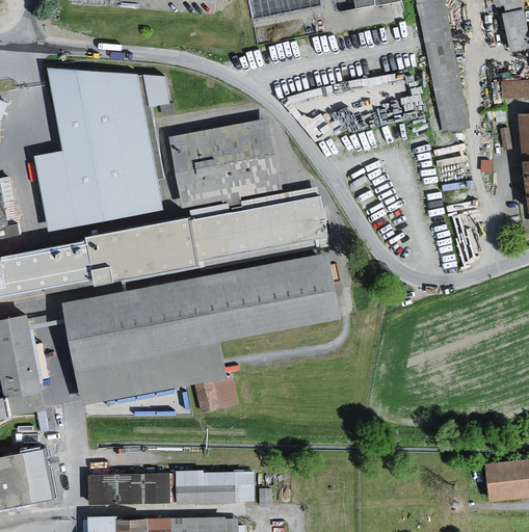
[(399,0),(353,0),(355,9),(400,1),(399,0)]
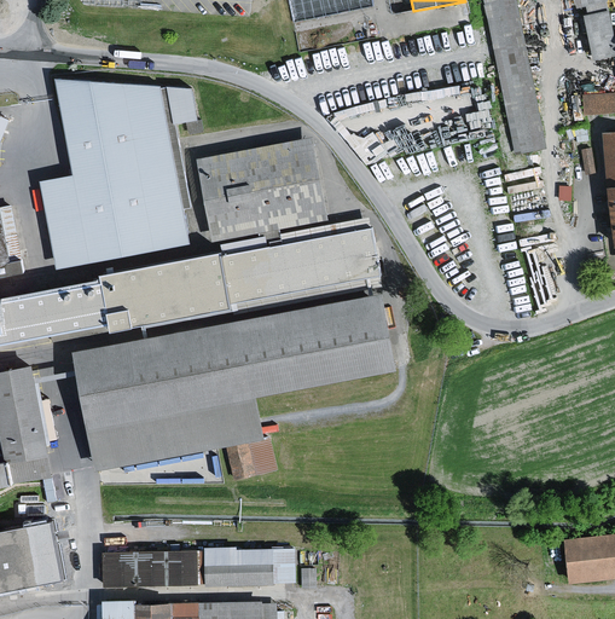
[(514,0),(481,0),(512,155),(544,149),(514,0)]
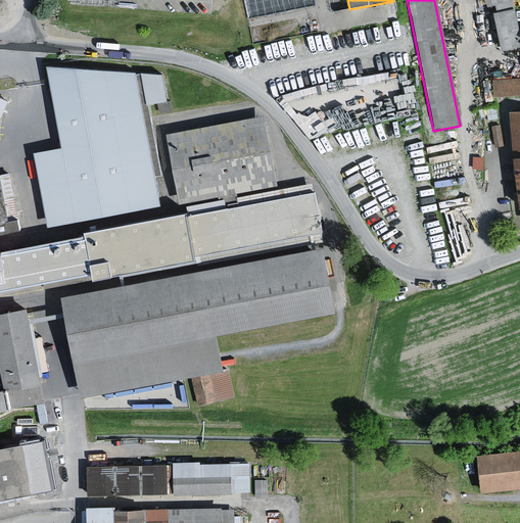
[(513,10),(511,1),(493,5),(495,14),(513,10)]
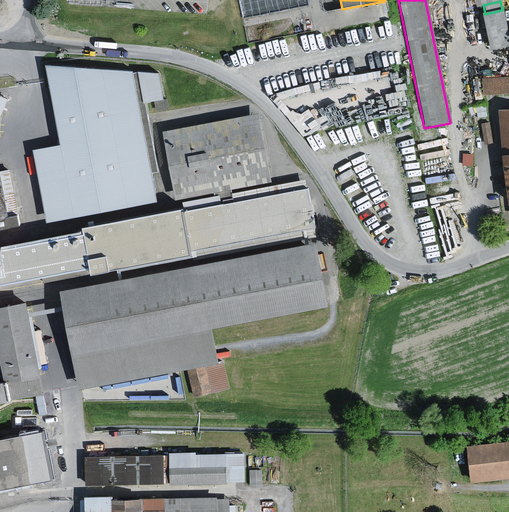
[(485,14),(482,14),(490,51),(508,46),(508,41),(502,10),(485,14)]
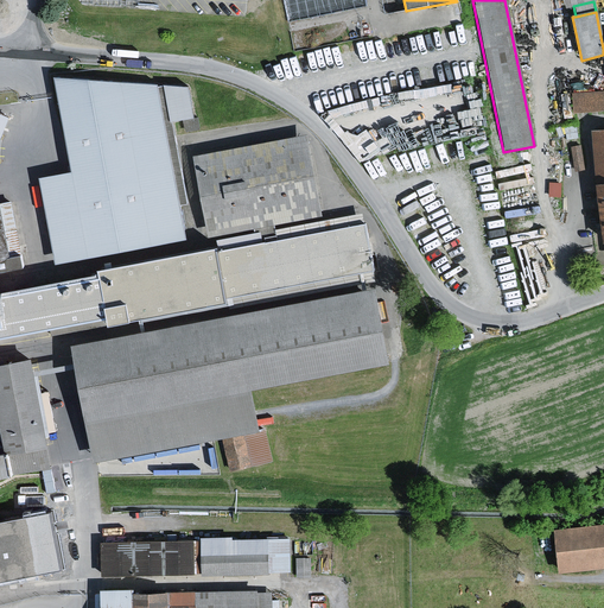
[(70,171),(37,178),(53,266),(186,241),(179,206),(188,204),(172,122),(192,119),(186,87),(163,86),(157,88),(157,84),(52,77),(70,171)]
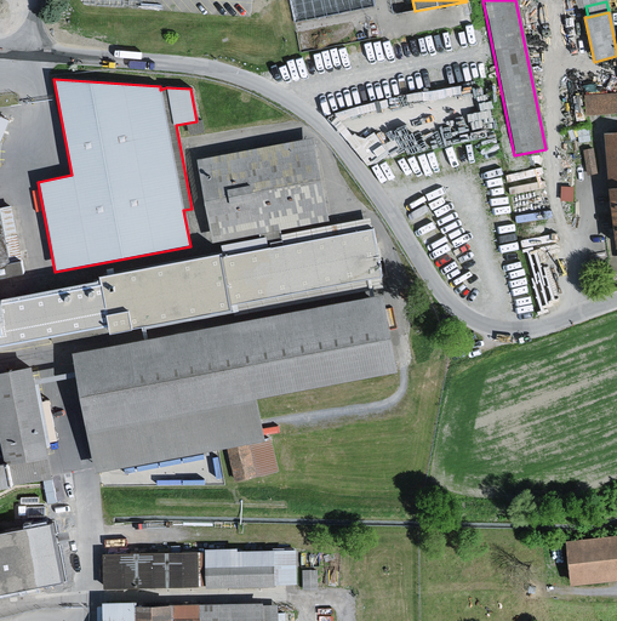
[(457,86),(461,108),(487,104),(484,83),(457,86)]
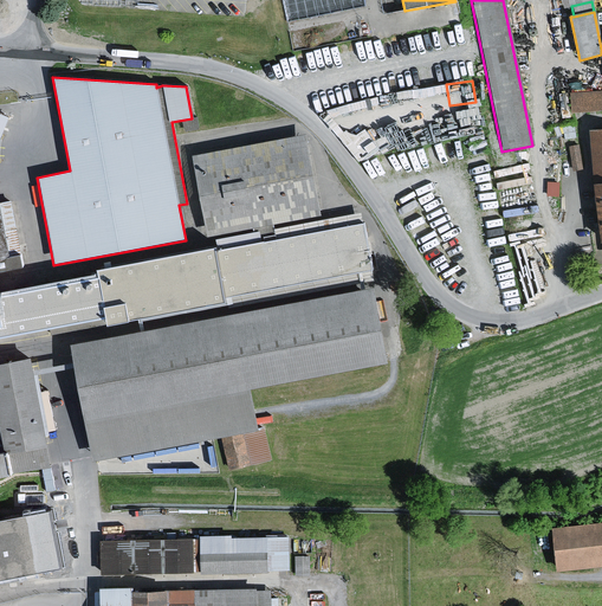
[(601,90),(568,94),(569,114),(601,110),(601,90)]
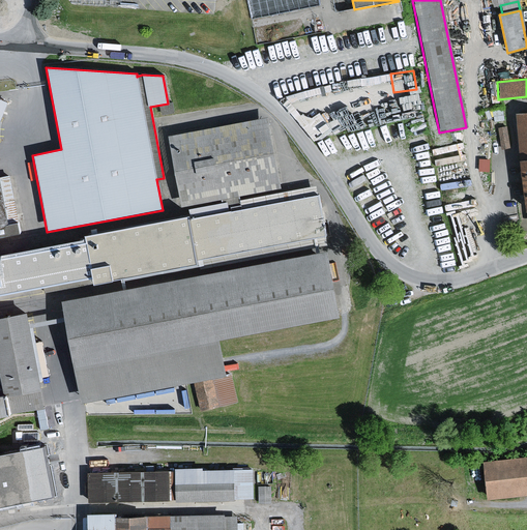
[(411,98),(394,101),(398,117),(414,113),(411,98)]
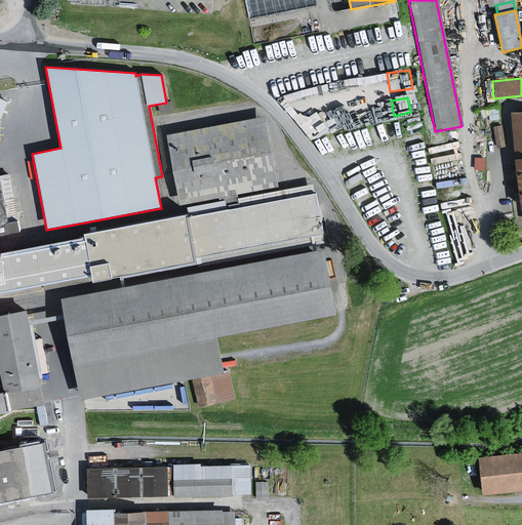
[(168,103),(156,106),(158,114),(170,112),(168,103)]
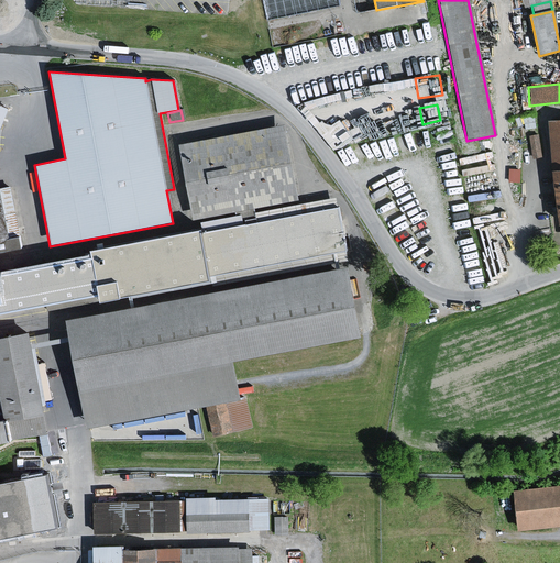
[(333,147),(351,135),(341,119),(322,130),(333,147)]
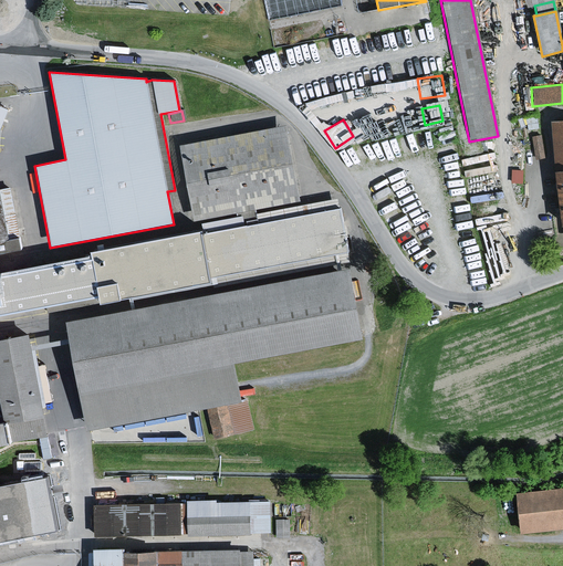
[(562,121),(550,123),(555,166),(562,237),(562,121)]
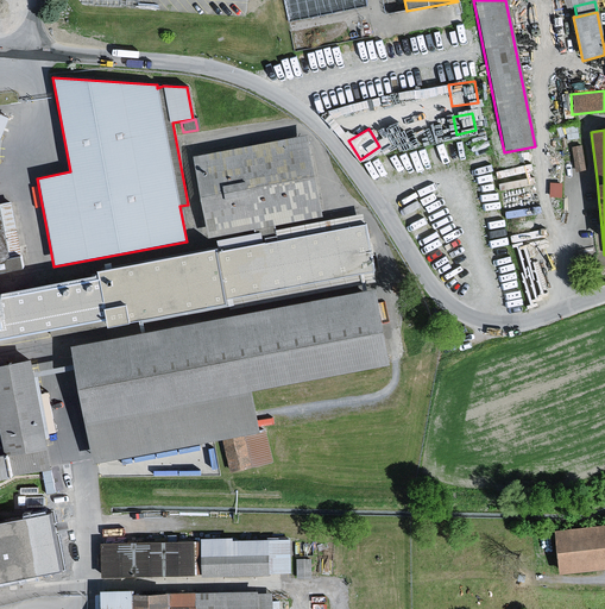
[(307,136),(193,155),(207,236),(321,214),(307,136)]
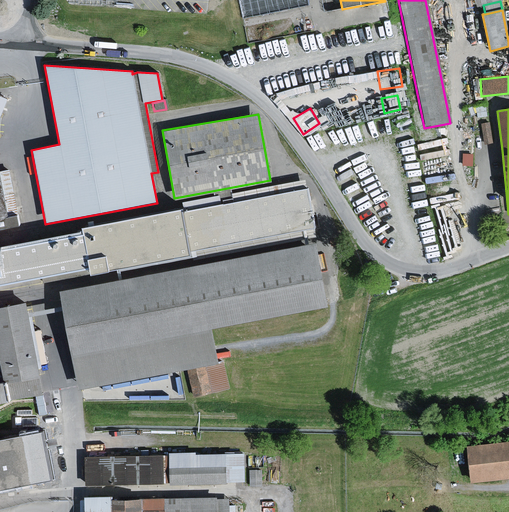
[(488,123),(479,125),(483,145),(491,144),(488,123)]
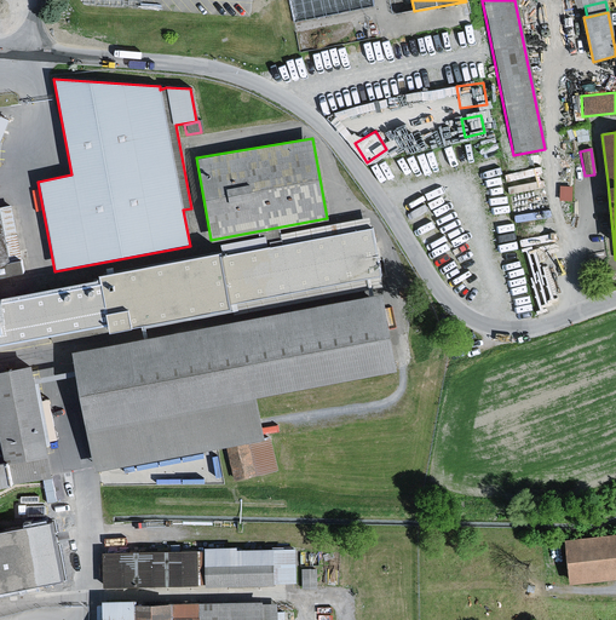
[(558,187),(557,201),(569,202),(570,187),(558,187)]
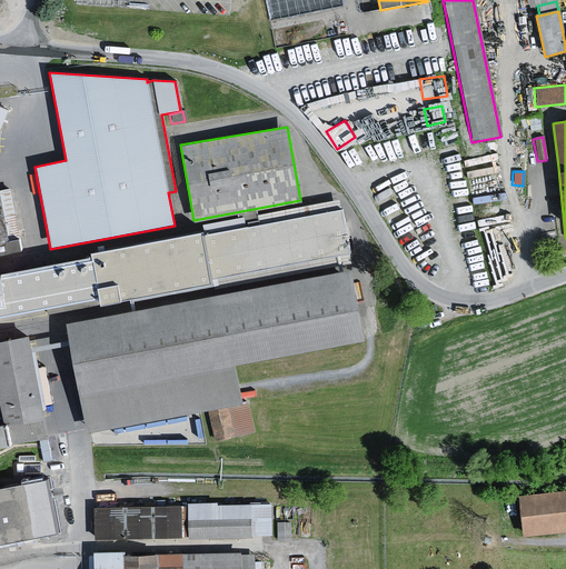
[(0,256),(25,251),(11,187),(0,189),(0,256)]
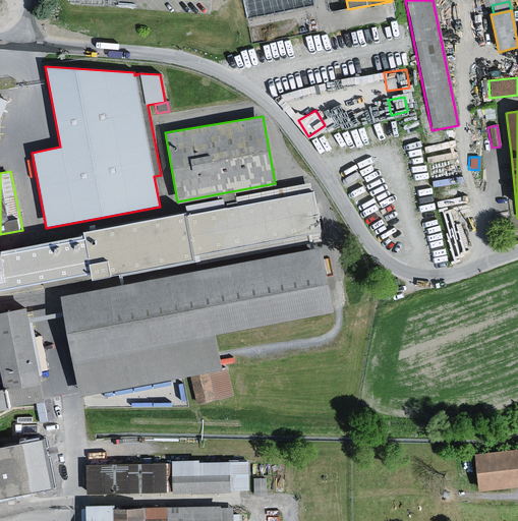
[(314,190),(0,248),(0,293),(322,231),(314,190)]
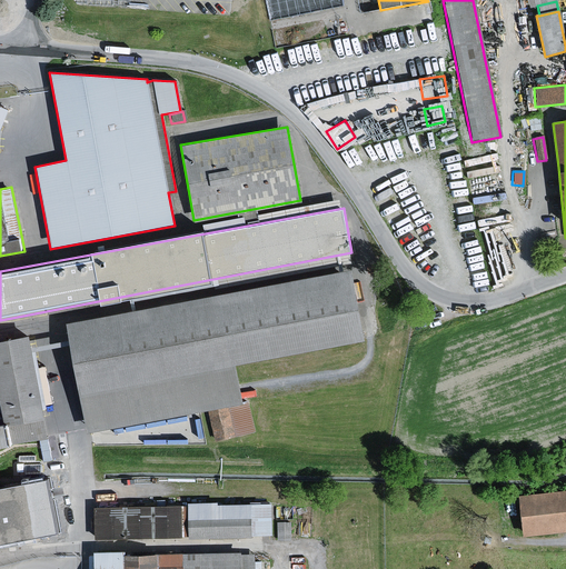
[(350,272),(66,326),(86,432),(242,402),(235,366),(364,341),(350,272)]
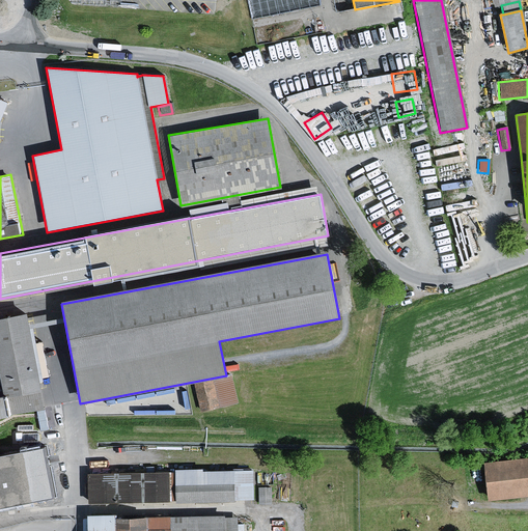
[(28,315),(0,319),(0,380),(3,396),(4,399),(39,393),(43,392),(28,315)]
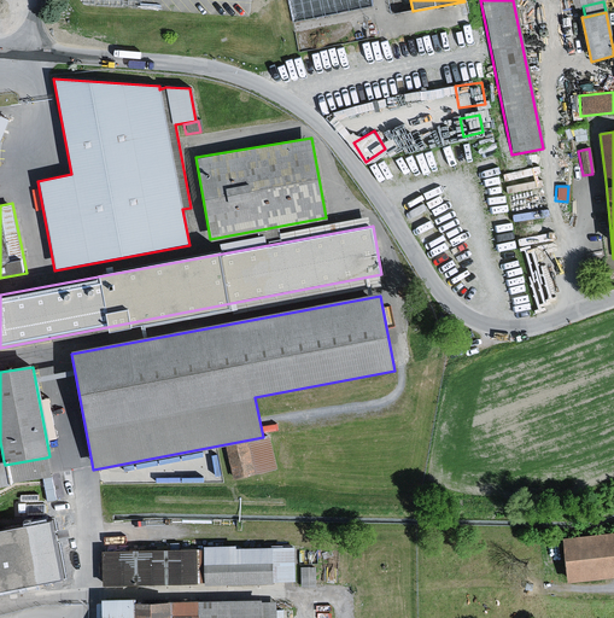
[(269,439),(228,448),(235,482),(275,473),(269,439)]
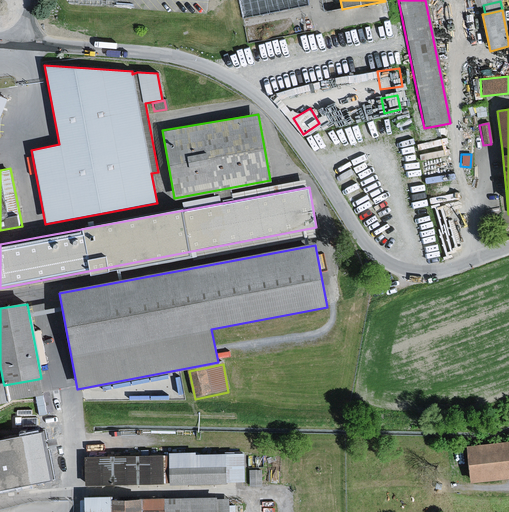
[(38,379),(4,385),(7,401),(41,395),(38,379)]
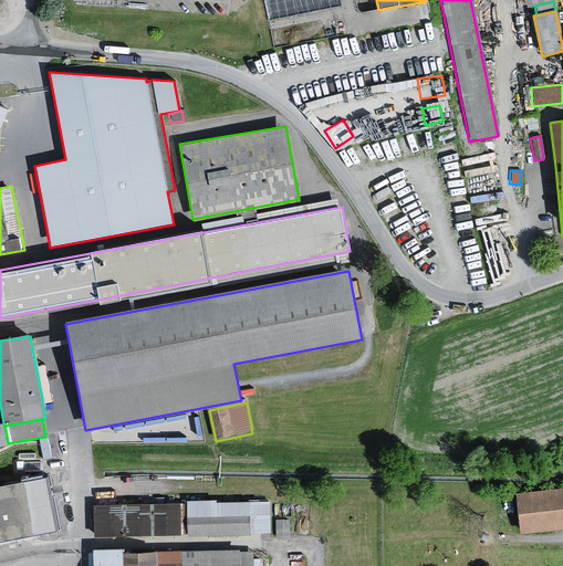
[(39,462),(22,462),(22,472),(39,471),(39,462)]
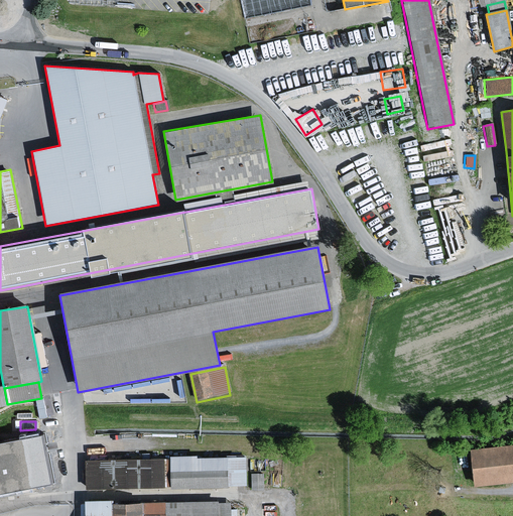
[(23,437),(0,441),(0,491),(32,486),(23,437)]
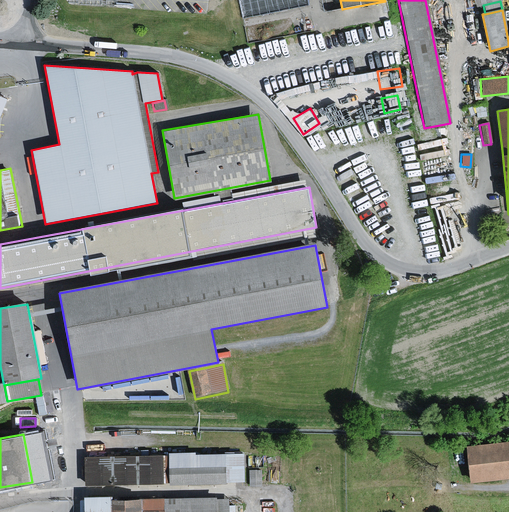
[(508,441),(466,446),(470,483),(508,478),(508,441)]
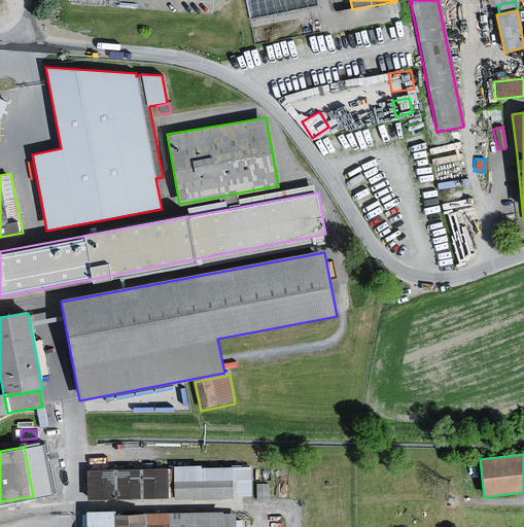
[(201,465),(174,466),(174,498),(252,496),(251,466),(201,467),(201,465)]
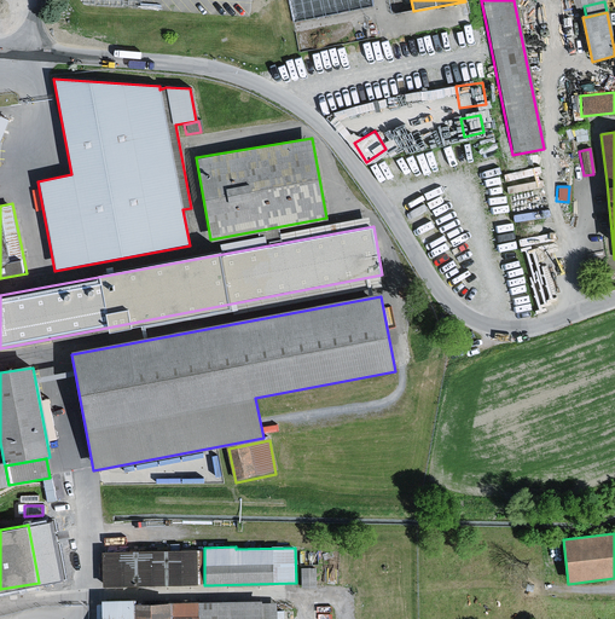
[(196,550),(102,553),(103,588),(197,585),(196,550)]
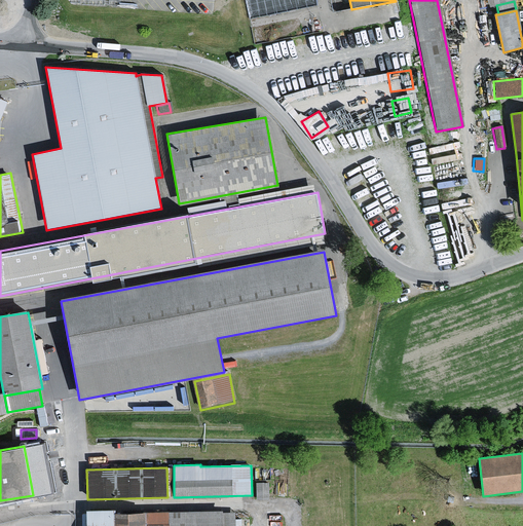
[(267,483),(254,483),(255,500),(267,499),(267,483)]
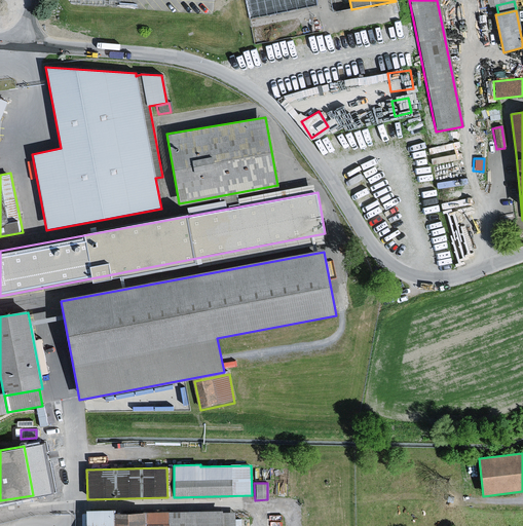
[(116,510),(87,510),(87,525),(222,525),(222,513),(222,511),(116,513),(116,510)]
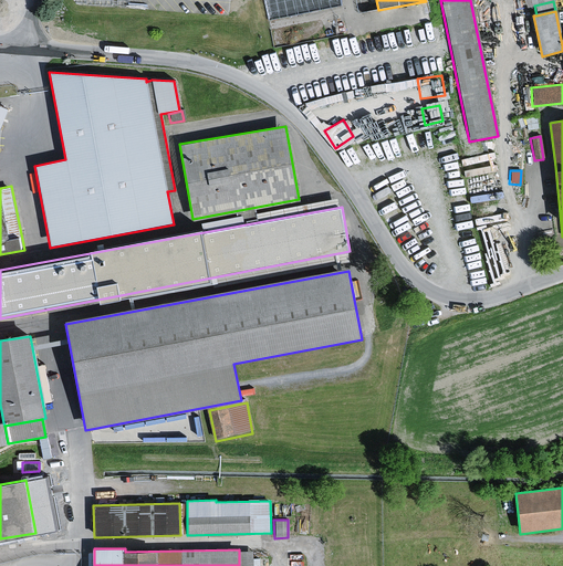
[(251,552),(239,552),(239,565),(251,565),(252,559),(251,552)]
